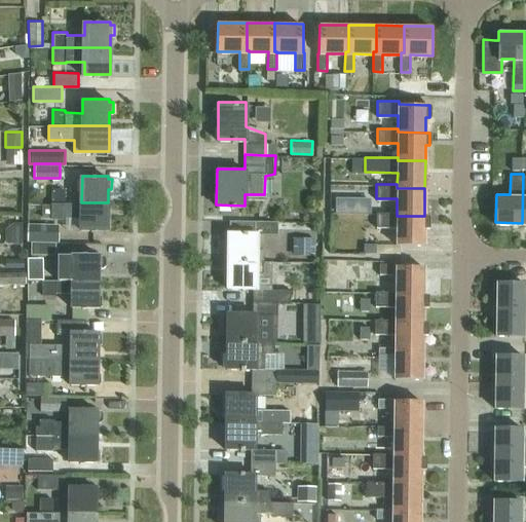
[(50,187),(50,202),(65,202),(65,201),(65,187),(50,187)]
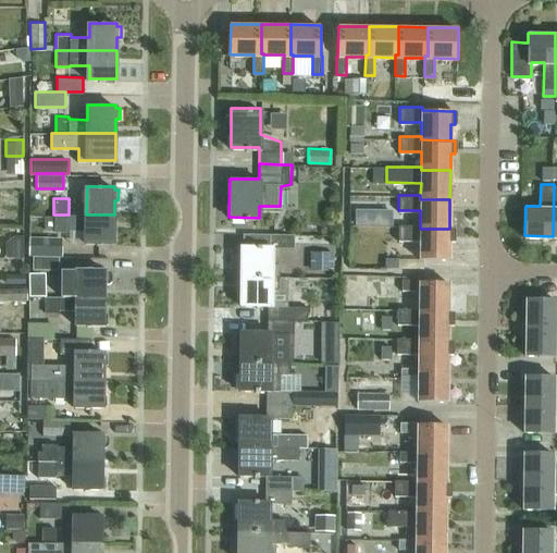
[(86,214),(69,213),(69,214),(53,214),(45,214),(45,229),(54,230),(86,231),(86,242),(113,243),(114,214),(86,214)]
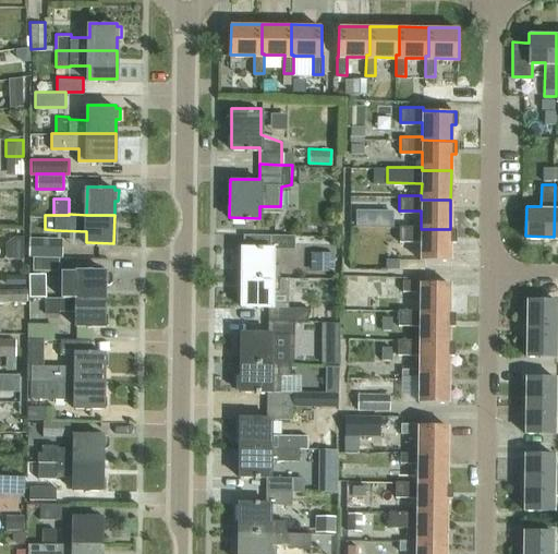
[(455,229),(450,229),(421,229),(421,225),(399,225),(399,240),(421,240),(421,259),(450,259),(450,242),(455,242),(455,229)]
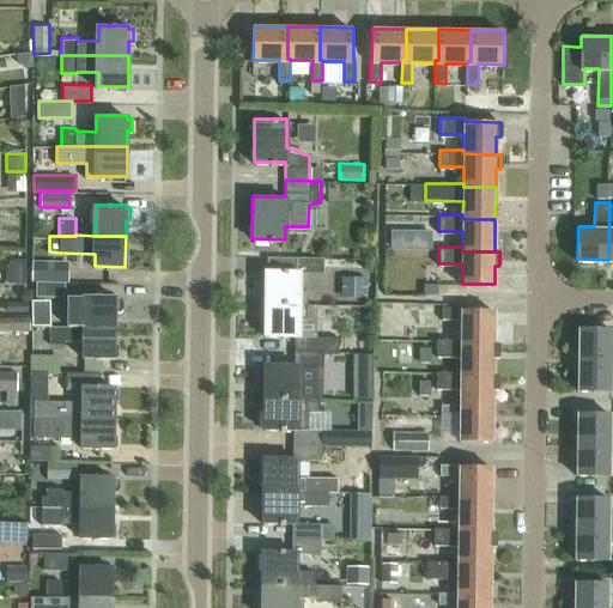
[(26,281),(26,256),(16,256),(13,259),(13,281),(26,281)]
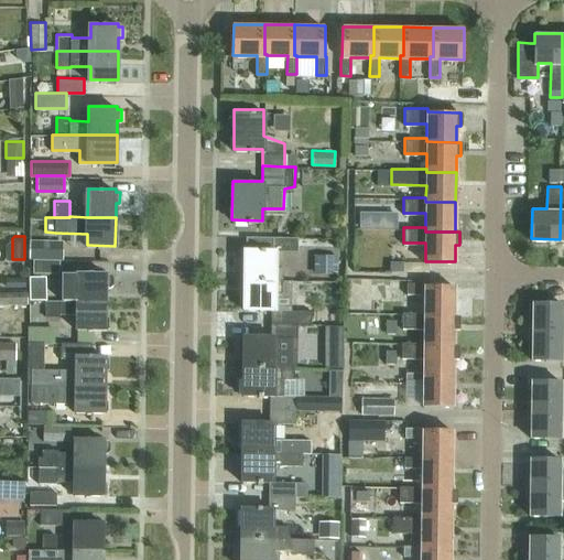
[(243,278),(282,279),(282,268),(274,267),(274,251),(297,251),(297,236),(271,236),(271,249),(245,249),(243,278)]
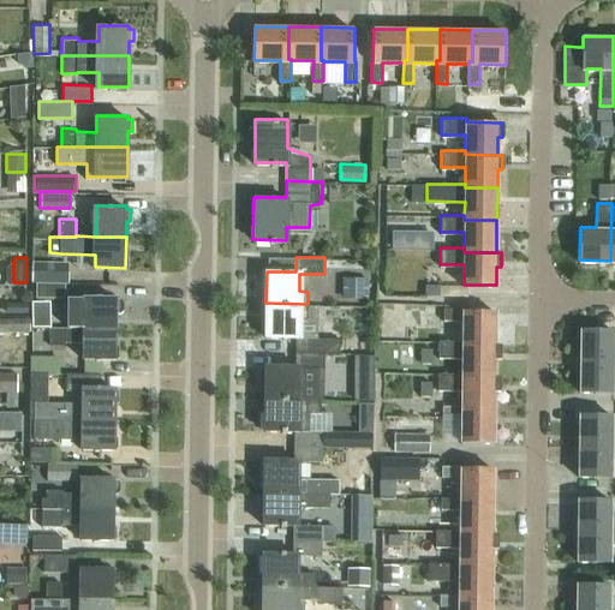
[(33,281),(36,281),(65,281),(69,281),(69,261),(33,259),(33,281)]
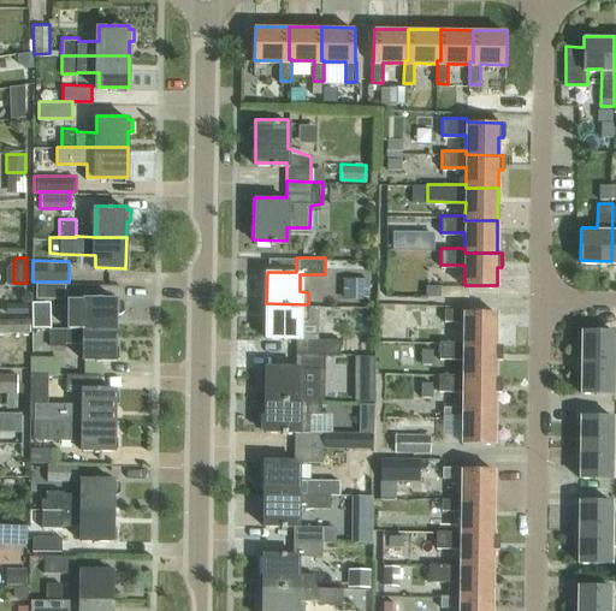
[(368,297),(368,277),(343,277),(343,296),(368,297)]
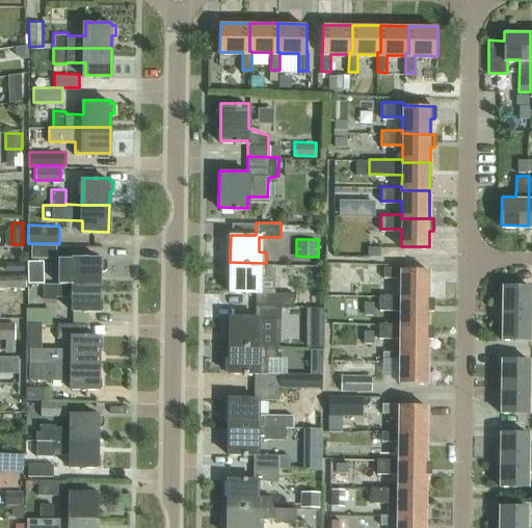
[(56,243),(31,243),(31,256),(56,256),(56,243)]
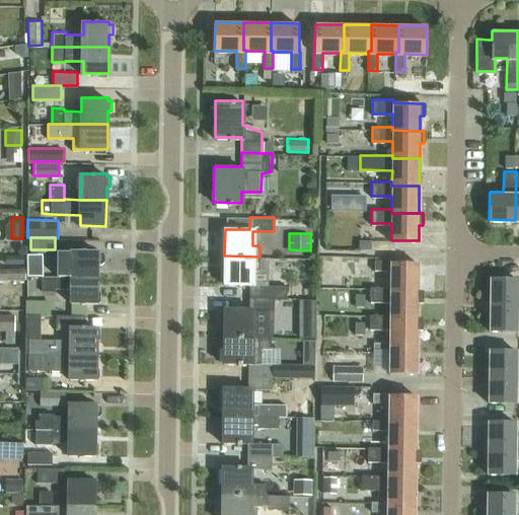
[(72,249),(72,251),(57,251),(57,275),(98,276),(99,263),(101,263),(103,261),(103,253),(101,249),(72,249)]
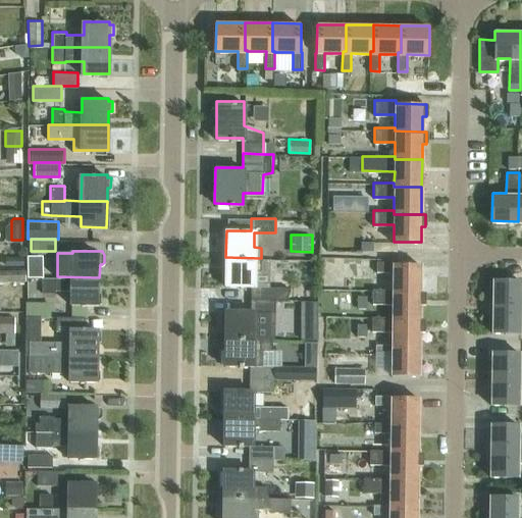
[(275,299),(288,299),(288,286),(254,285),(254,269),(269,270),(269,259),(261,258),(225,257),(225,285),(250,286),(250,298),(275,299)]
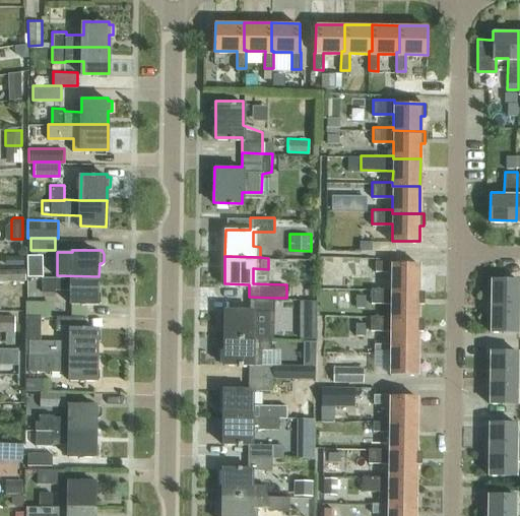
[(375,269),(391,270),(391,287),(391,289),(418,291),(418,262),(392,262),(392,260),(375,260),(375,269)]
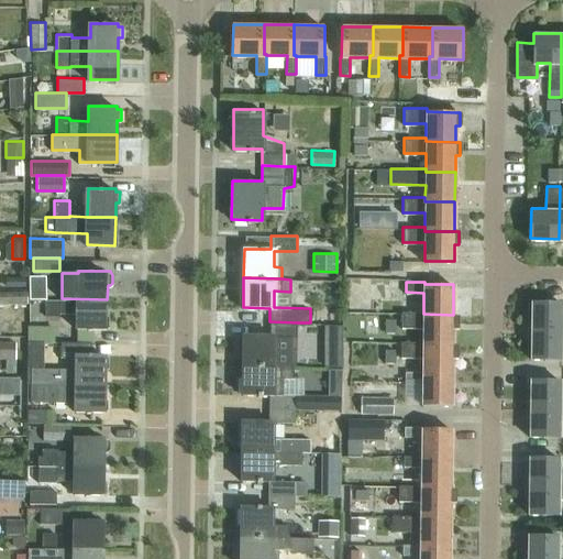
[(0,303),(28,303),(28,291),(0,291),(0,303)]
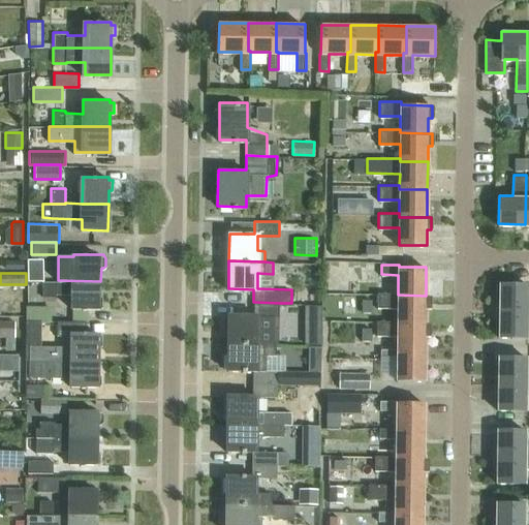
[(55,294),(73,294),(73,307),(100,308),(100,281),(58,280),(58,281),(42,281),(42,296),(55,296),(55,294)]
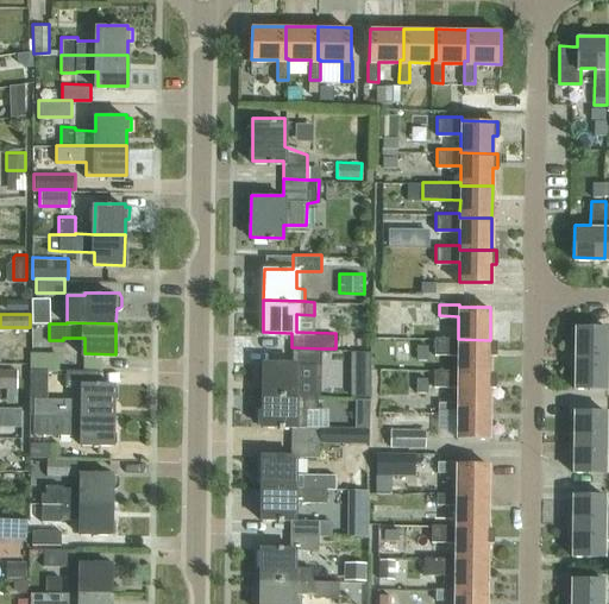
[(608,341),(608,325),(576,325),(576,356),(608,356),(608,341)]
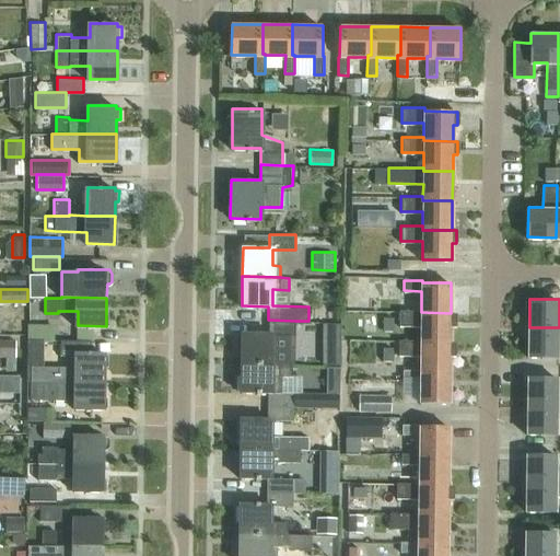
[(421,310),(399,309),(399,324),(421,325),(421,339),(421,343),(451,343),(451,326),(455,326),(455,314),(451,314),(451,313),(421,312),(421,310)]
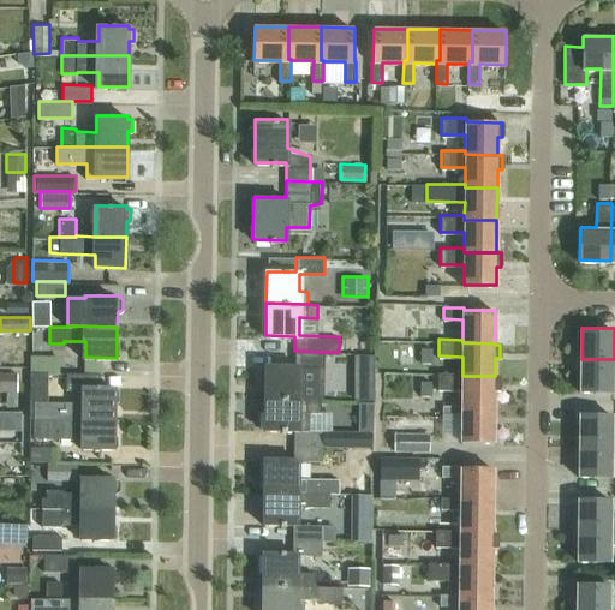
[(324,366),(324,352),(294,351),(294,365),(266,365),(266,398),(306,398),(308,386),(299,386),(299,366),(324,366)]
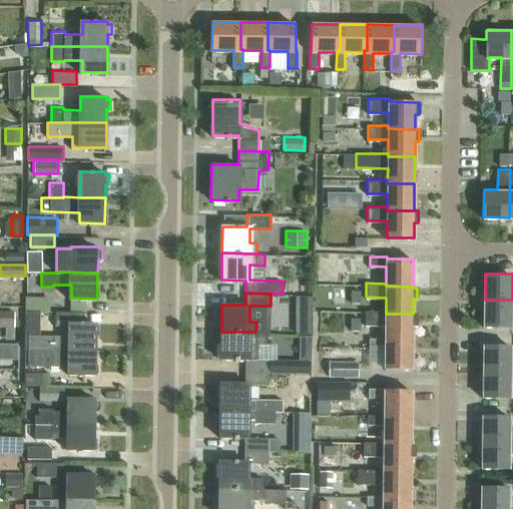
[(511,326),(512,312),(512,300),(485,300),(484,326),(511,326)]
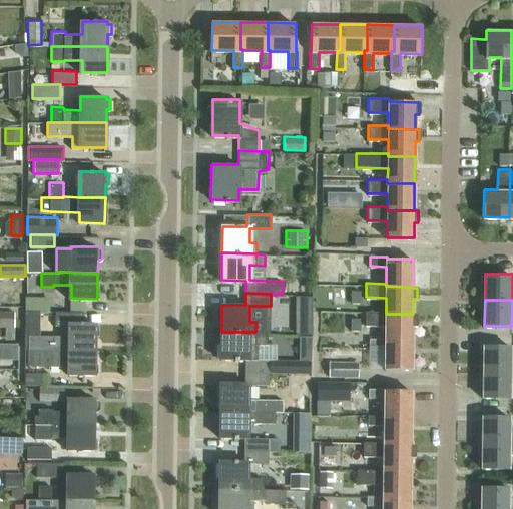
[(0,325),(14,325),(14,311),(0,310),(0,325)]
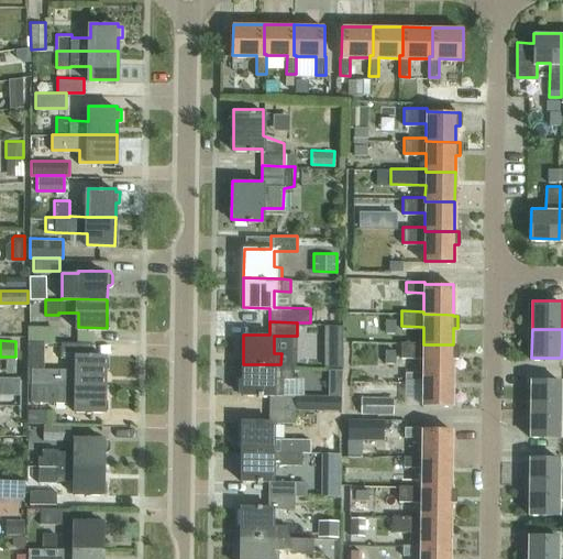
[(62,340),(62,355),(62,368),(31,368),(31,382),(106,382),(107,353),(92,353),(92,340),(62,340)]
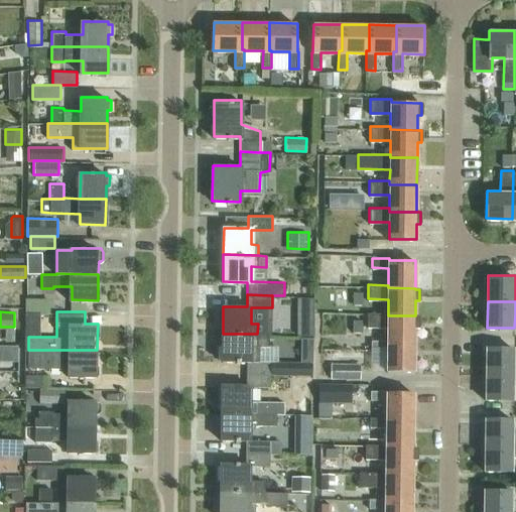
[(388,312),(368,311),(368,327),(388,327),(388,340),(388,343),(414,343),(415,329),(419,329),(419,316),(415,316),(415,315),(388,315),(388,312)]
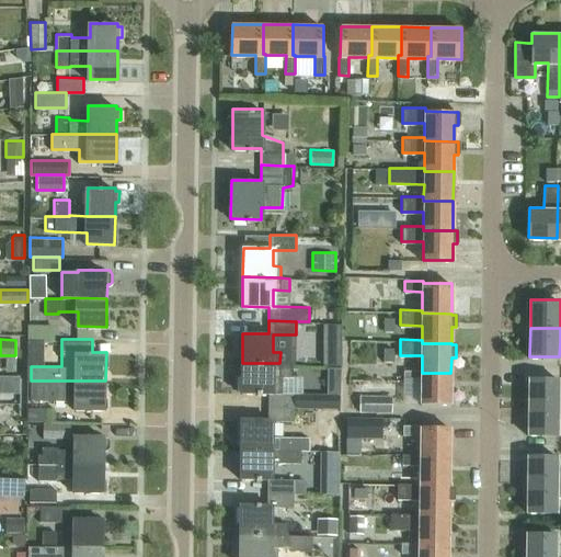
[(268,394),(268,405),(295,406),(295,393),(281,393),(282,375),(293,375),(293,363),(279,363),(242,363),(241,393),(268,394)]
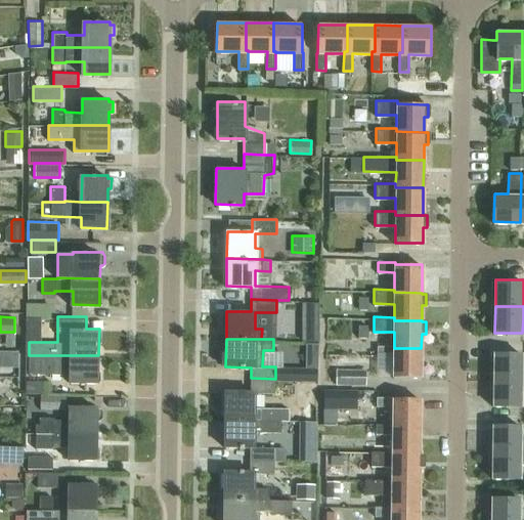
[(394,345),(377,344),(377,354),(393,354),(393,376),(421,377),(421,348),(394,348),(394,345)]
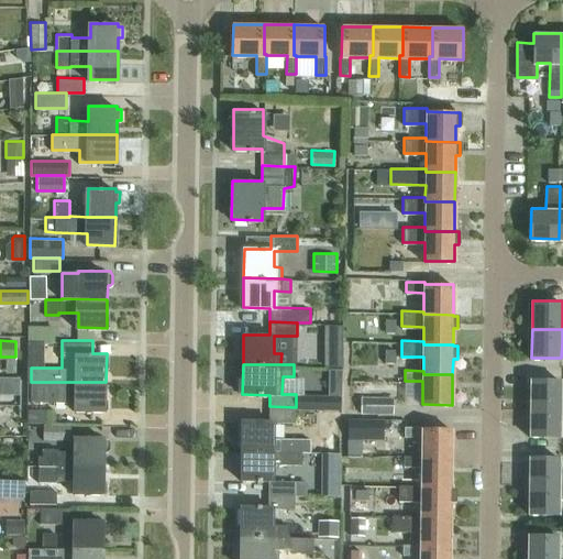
[(0,376),(0,392),(20,392),(21,377),(0,376)]
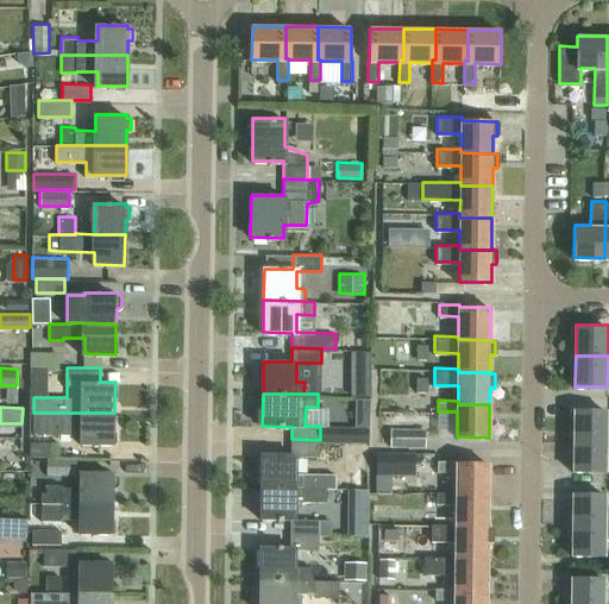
[(575,409),(573,440),(608,440),(608,426),(607,426),(607,409),(575,409)]
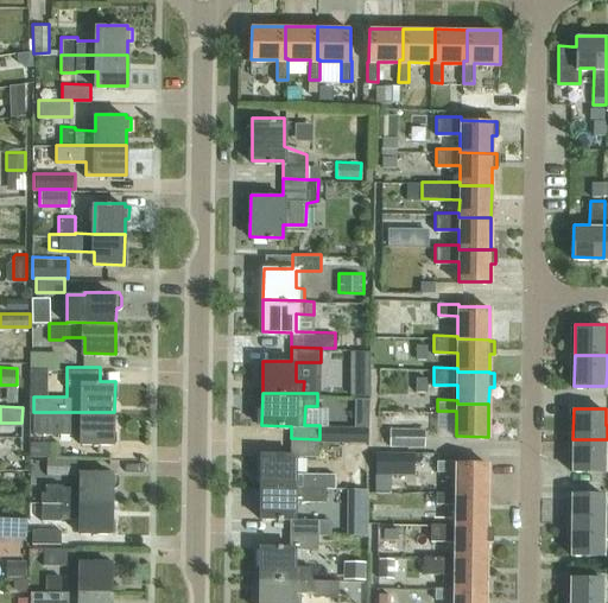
[(76,429),(83,429),(83,443),(114,443),(114,412),(33,412),(33,432),(76,432),(76,429)]
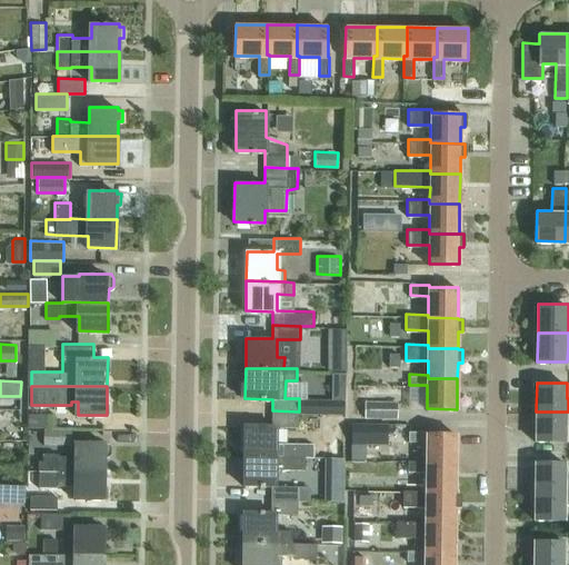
[(343,398),(300,397),(299,398),(299,412),(343,412),(343,398)]
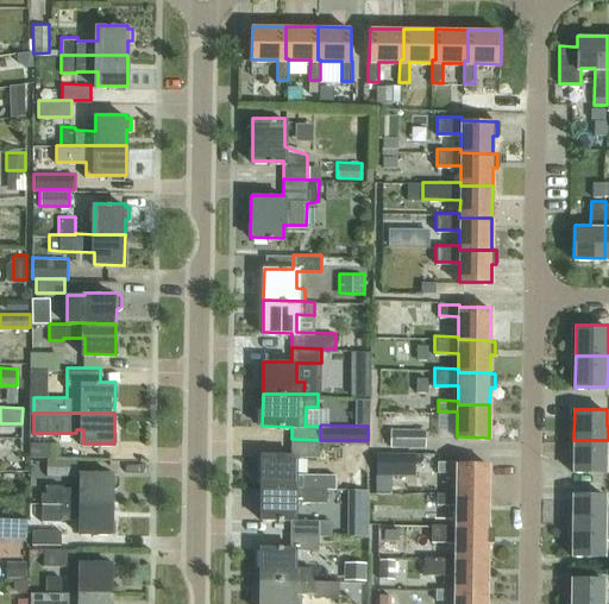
[(390,427),(390,445),(425,446),(425,428),(390,427)]
